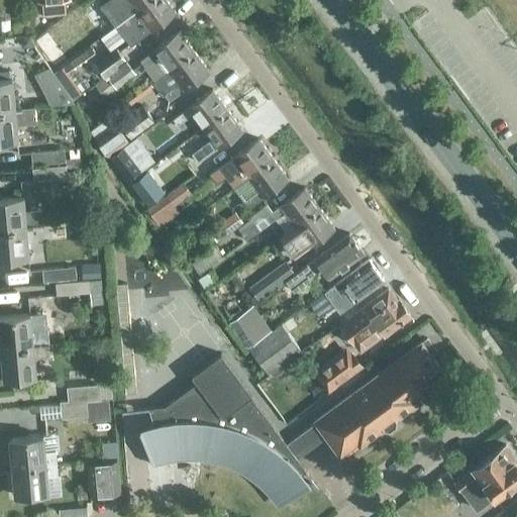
[(65,12),(63,0),(36,0),(37,2),(41,1),(42,14),(65,12)]
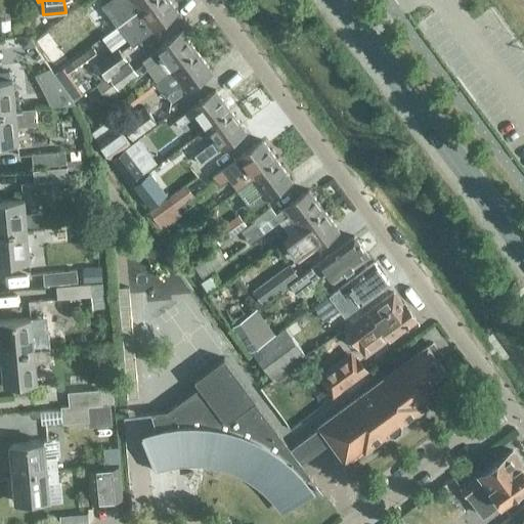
[(102,4),(101,5),(104,9),(117,26),(127,17),(137,10),(150,0),(108,0),(107,1),(102,4)]
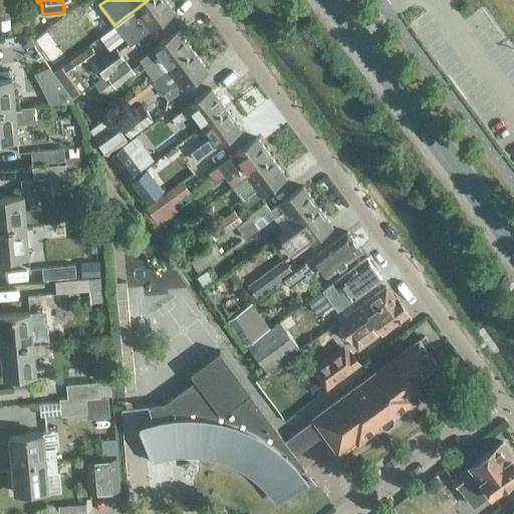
[(124,17),(114,25),(129,45),(135,41),(174,12),(165,0),(148,0),(135,10),(124,17)]
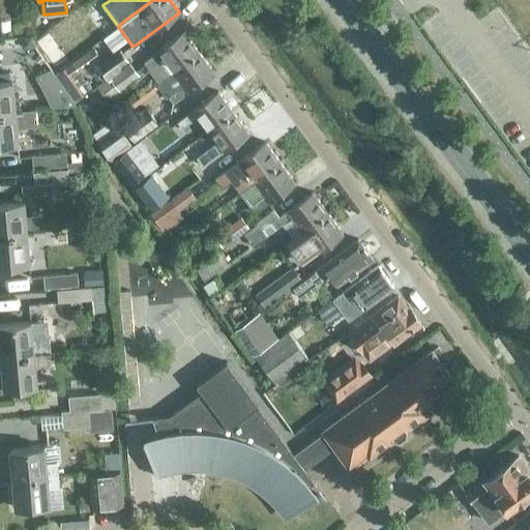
[(160,57),(171,71),(198,52),(183,31),(143,61),(147,67),(160,57)]
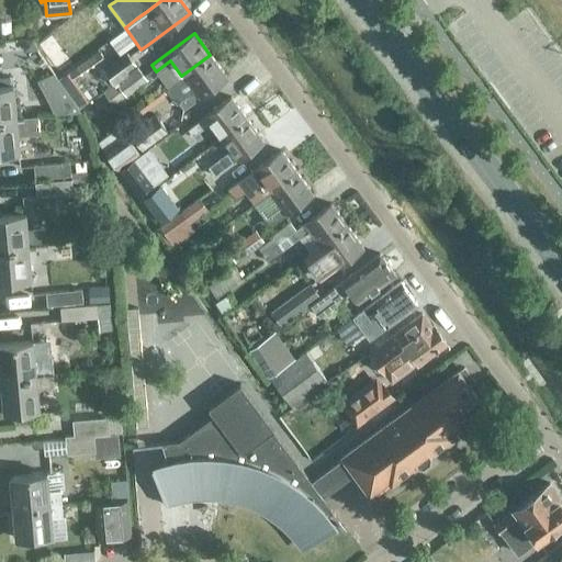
[(103,56),(97,47),(56,77),(78,105),(86,100),(70,79),(103,56)]
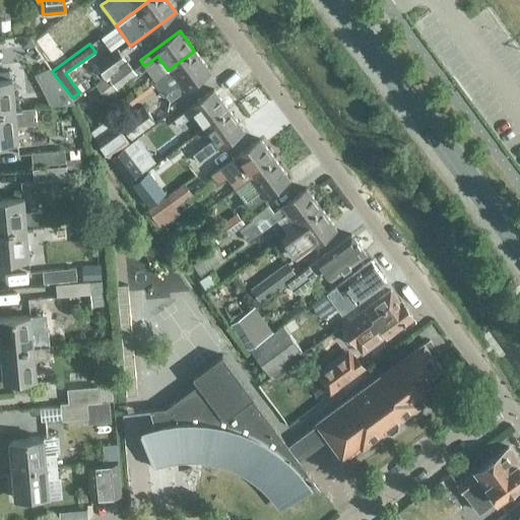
[(126,61),(118,50),(116,48),(94,65),(104,77),(126,61)]
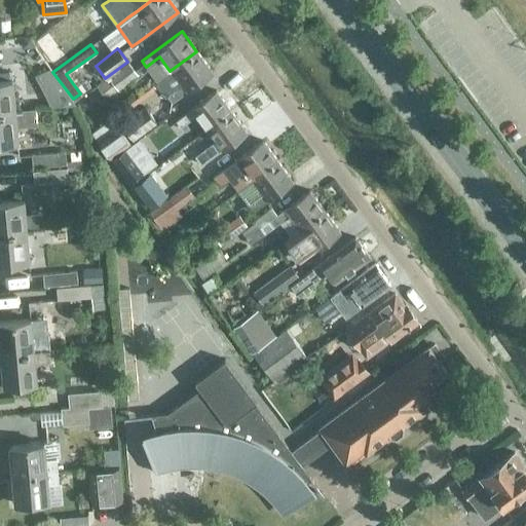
[(212,71),(196,51),(170,71),(163,76),(163,75),(160,77),(172,91),(167,96),(172,101),(212,71)]
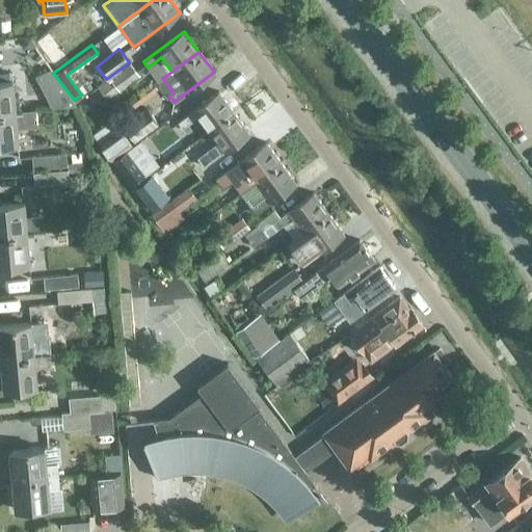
[(107,100),(118,91),(138,76),(129,63),(98,87),(107,100)]
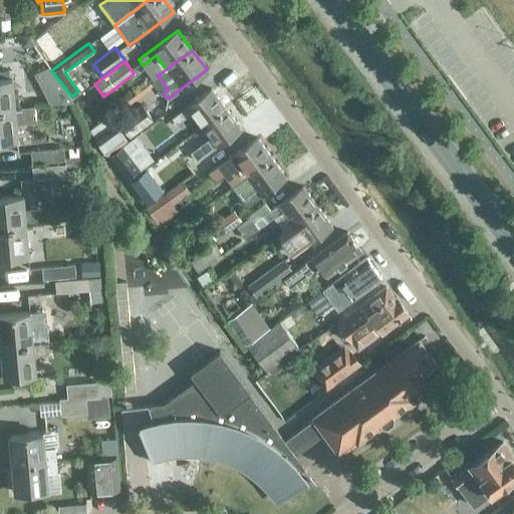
[(83,65),(72,76),(82,87),(94,76),(83,65)]
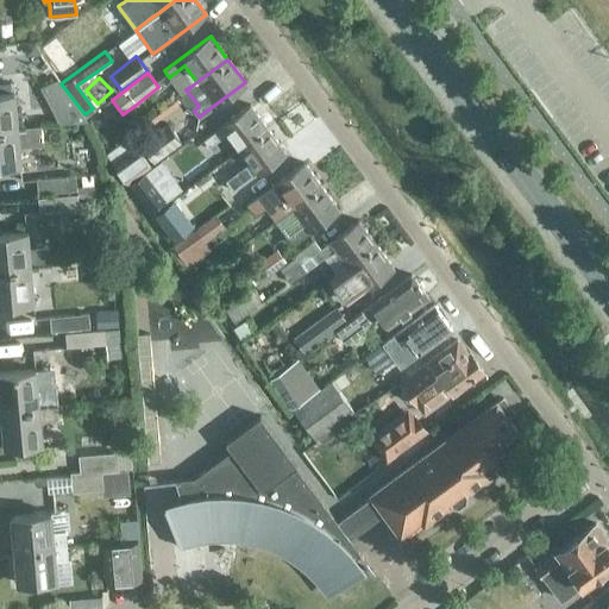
[(57,79),(41,87),(58,124),(87,121),(57,79)]
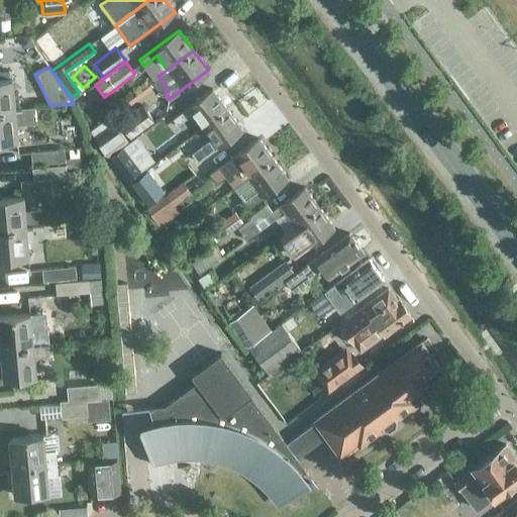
[(0,109),(14,108),(19,108),(18,92),(13,93),(12,78),(0,79),(0,109)]
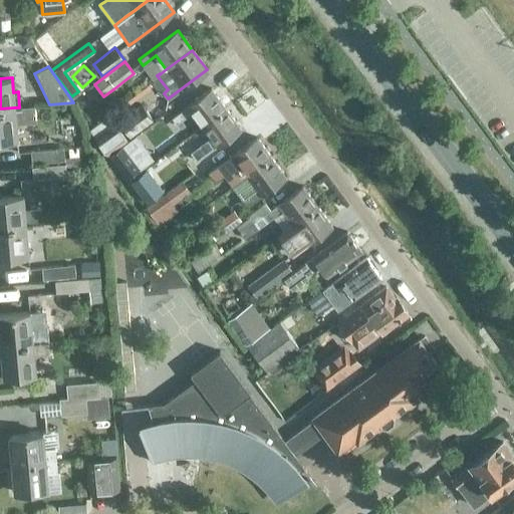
[(133,87),(115,101),(125,114),(144,100),(133,87)]
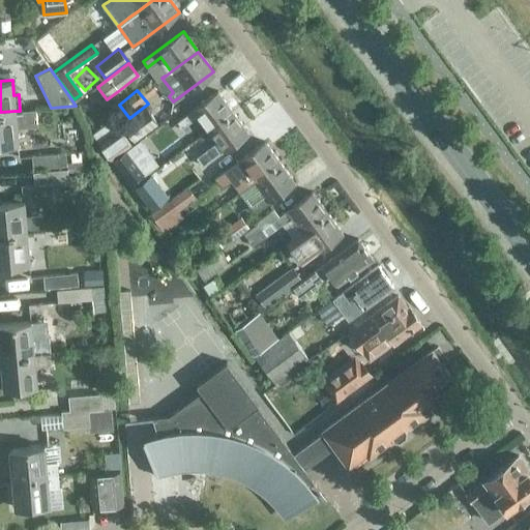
[(207,130),(233,112),(217,91),(177,121),(181,127),(187,123),(197,116),(207,130)]
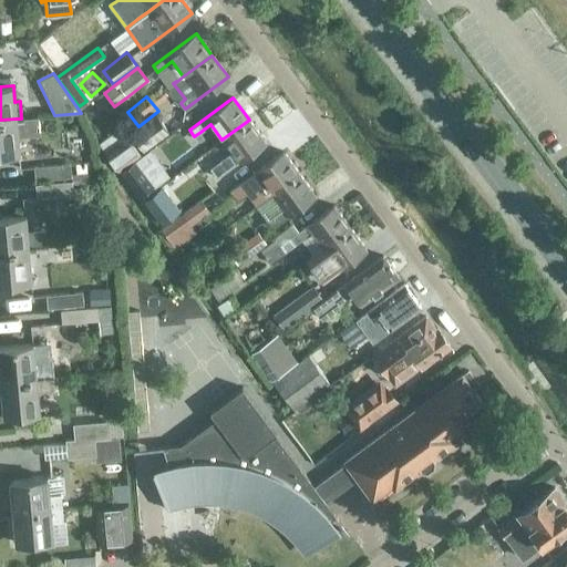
[(80,109),(89,121),(95,116),(96,109),(91,101),(80,109)]
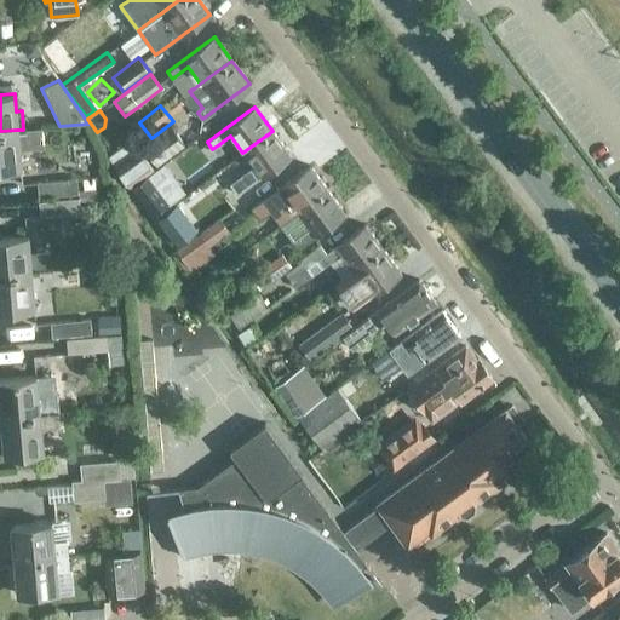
[(142,147),(156,166),(183,145),(168,126),(142,147)]
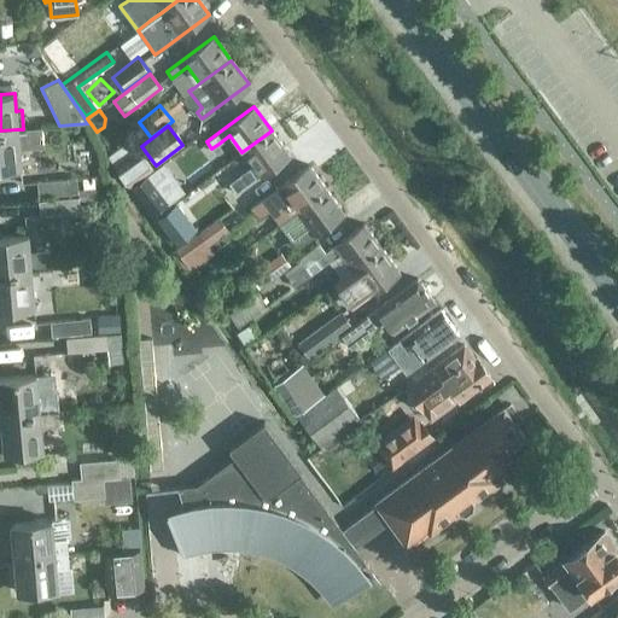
[(17,129),(0,130),(0,167),(21,165),(19,149),(44,146),(41,127),(23,129),(17,129)]
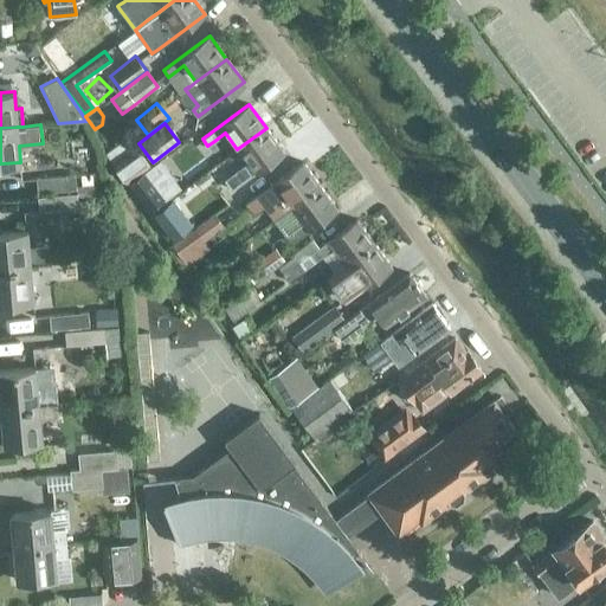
[(283,150),(266,128),(237,149),(246,161),(223,179),(231,191),(283,150)]
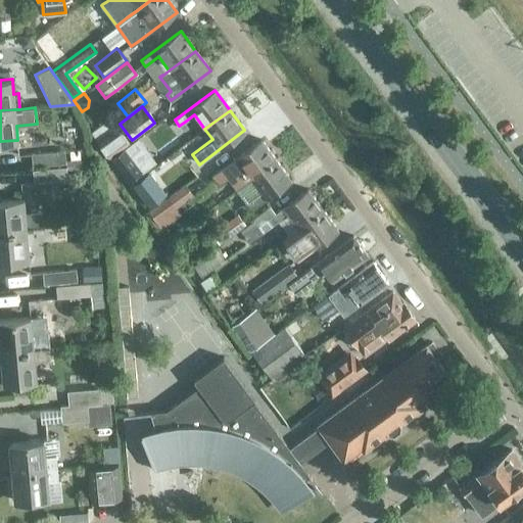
[(130,142),(119,127),(96,144),(107,159),(130,142)]
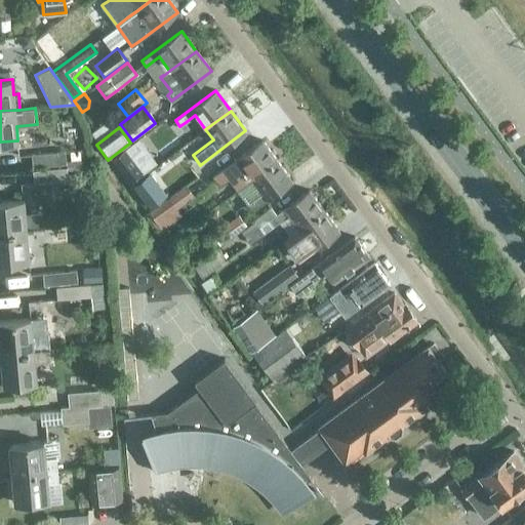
[(237,191),(242,187),(251,178),(277,160),(263,140),(221,169),(212,176),(219,186),(229,179),(237,191)]
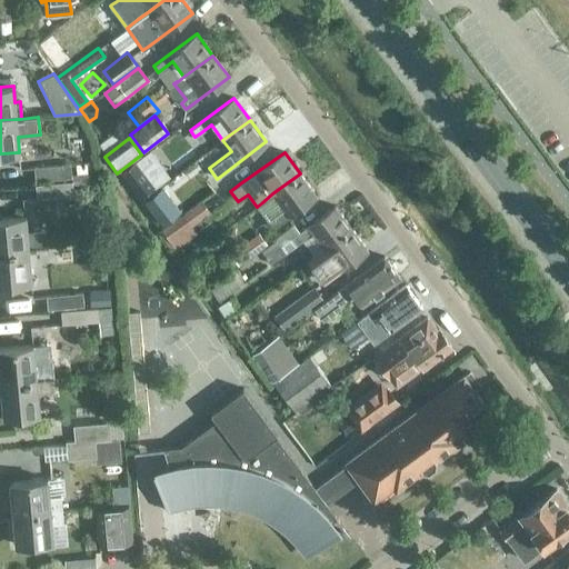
[(139,196),(153,186),(135,161),(120,172),(139,196)]
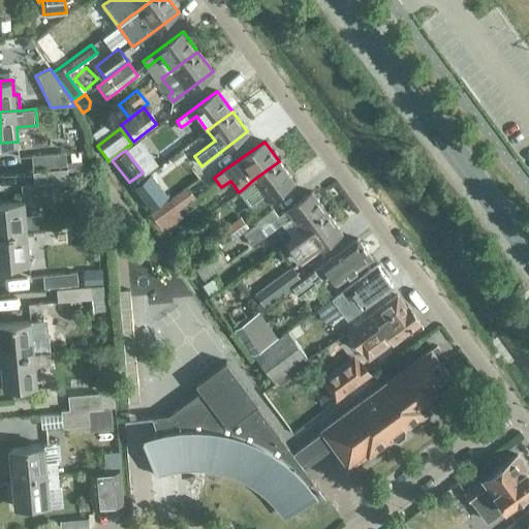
[(32,167),(66,164),(65,152),(31,155),(32,167)]
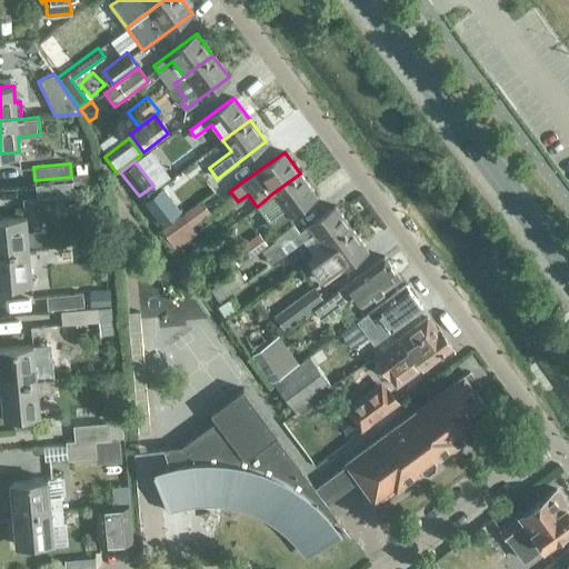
[(88,172),(72,173),(72,183),(89,182),(88,172)]
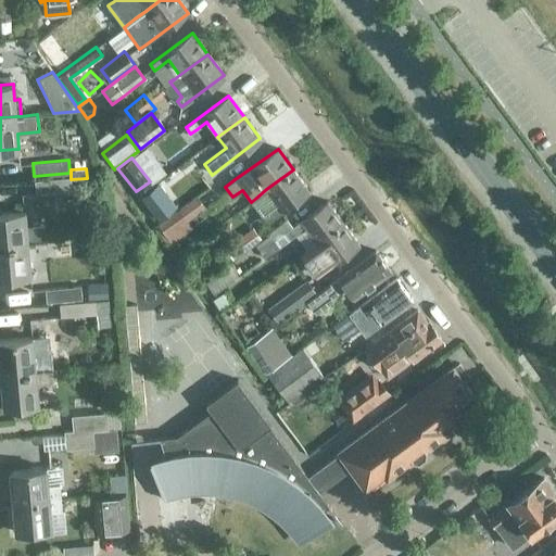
[(293,169),(266,189),(278,204),(262,216),(266,223),(310,191),(293,169)]
